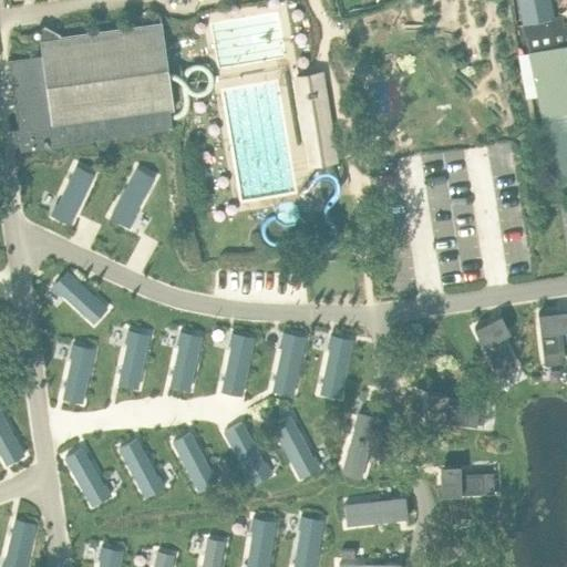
[(515,0),(521,21),(555,14),(552,0),(515,0)]
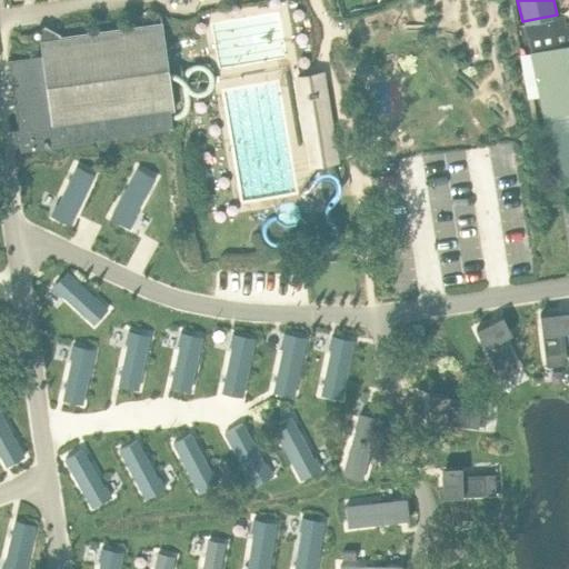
[(41,55),(8,59),(20,150),(172,129),(169,109),(173,109),(160,11),(159,11),(160,23),(40,40),(41,55)]
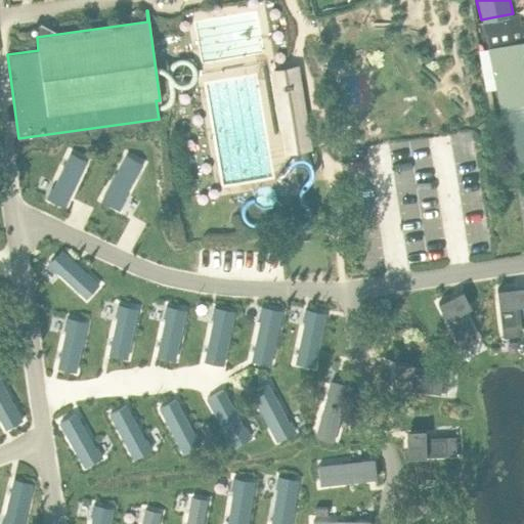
[(523,30),(523,22),(521,23),(520,12),(513,13),(481,19),(513,174),(523,172),(523,41),(522,31),(523,30)]
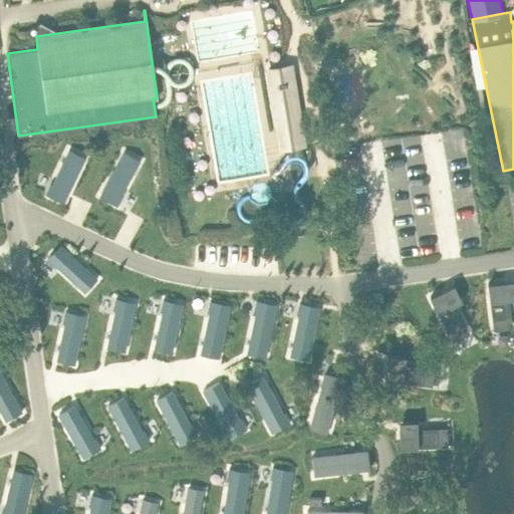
[(305,144),(297,62),(269,65),(278,147),(305,144)]
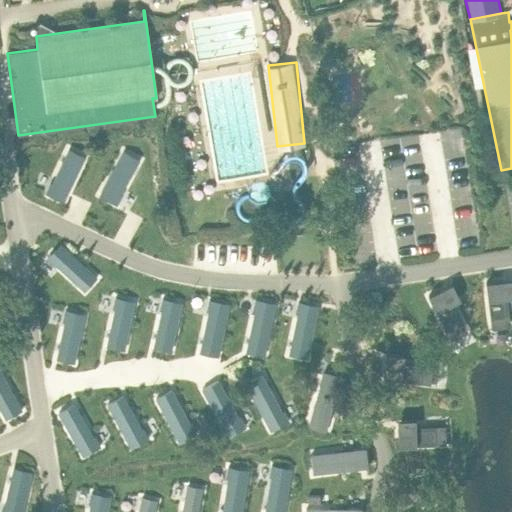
[(50,182),(45,193),(56,198),(57,196),(64,200),(85,157),(69,149),(52,183),(50,182)]
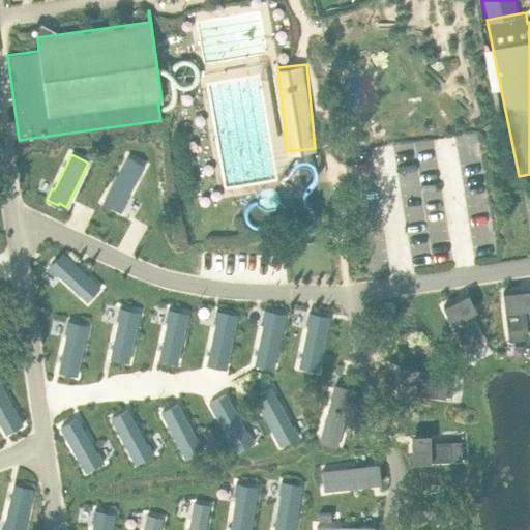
[(127,156),(104,200),(111,204),(110,205),(121,211),(126,201),(125,200),(144,166),(127,156)]
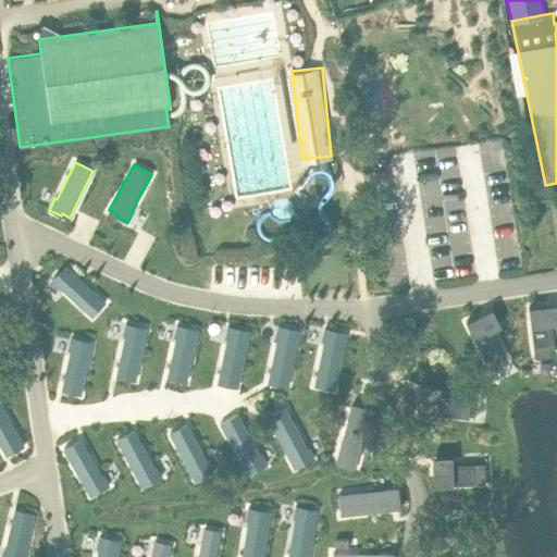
[(59,272),(50,282),(60,291),(61,288),(91,317),(106,302),(66,267),(61,273),(59,272)]
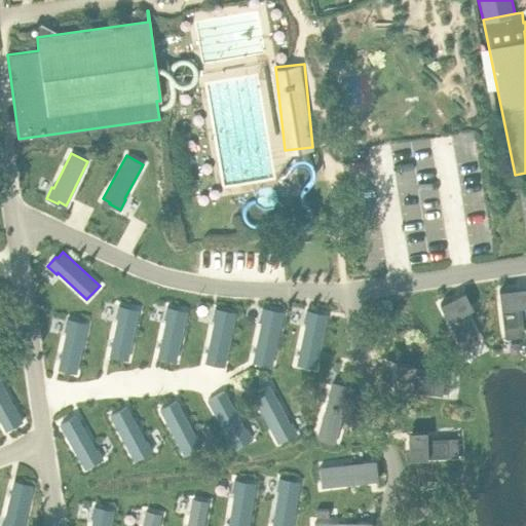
[(518,288),(499,290),(505,337),(524,334),(520,306),(518,288)]
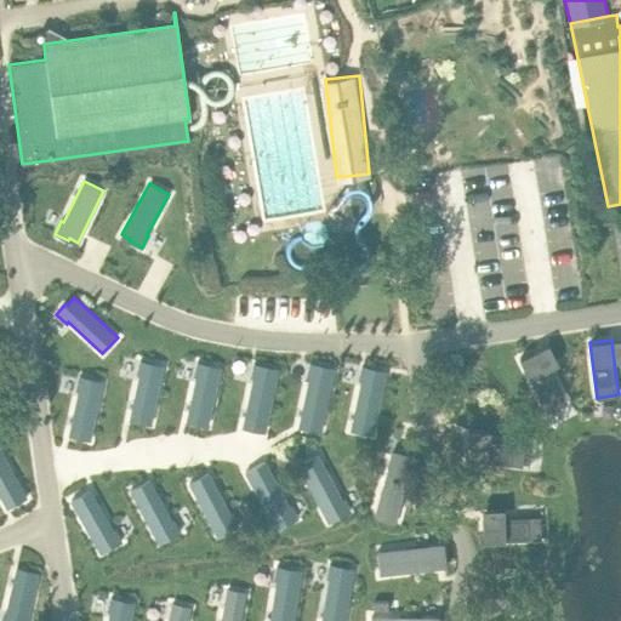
[(539,349),(519,359),(545,409),(564,399),(548,369),(539,349)]
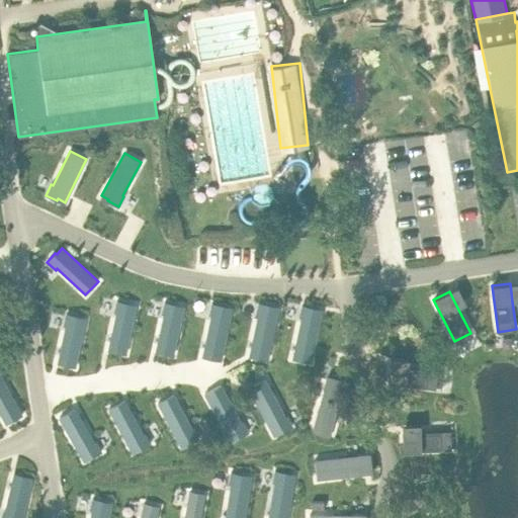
[(116,313),(107,350),(125,354),(136,307),(127,305),(128,303),(116,300),(114,313),(116,313)]
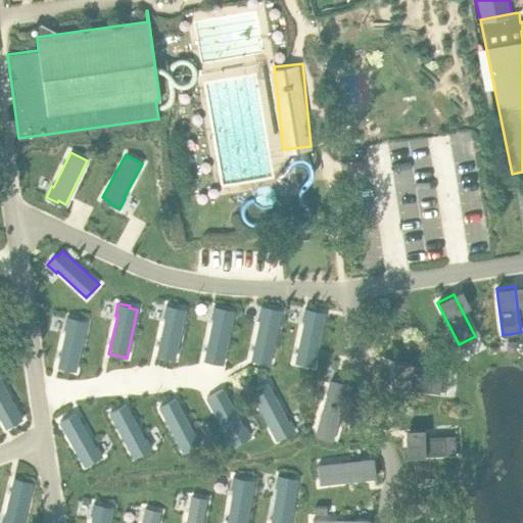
[(165,317),(157,354),(175,359),(185,311),(178,310),(178,307),(165,304),(163,317),(165,317)]
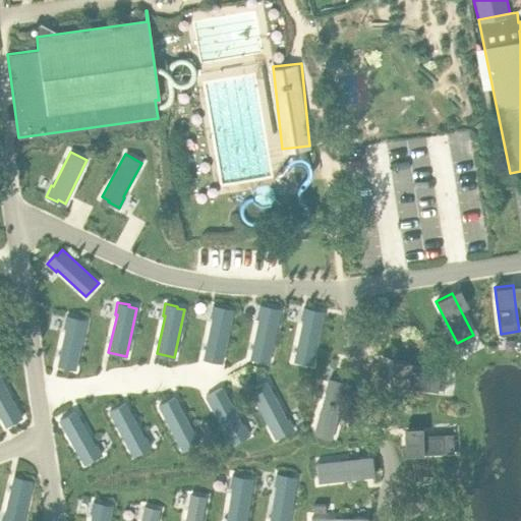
[(213,316),(204,359),(222,362),(232,310),(225,309),(225,307),(213,304),(211,316),(213,316)]
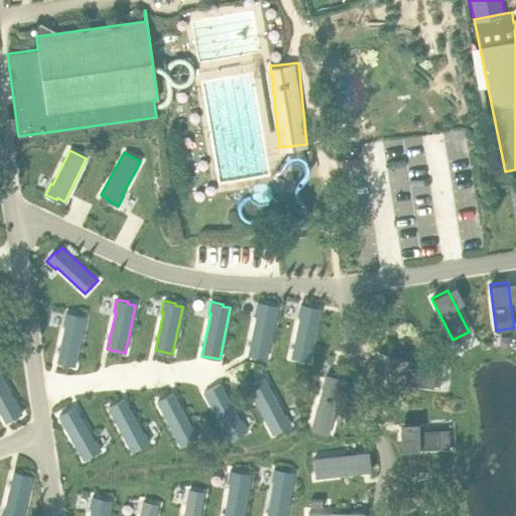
[(257,313),(248,355),(266,358),(276,306),(269,305),(269,303),(257,301),(255,312),(257,313)]
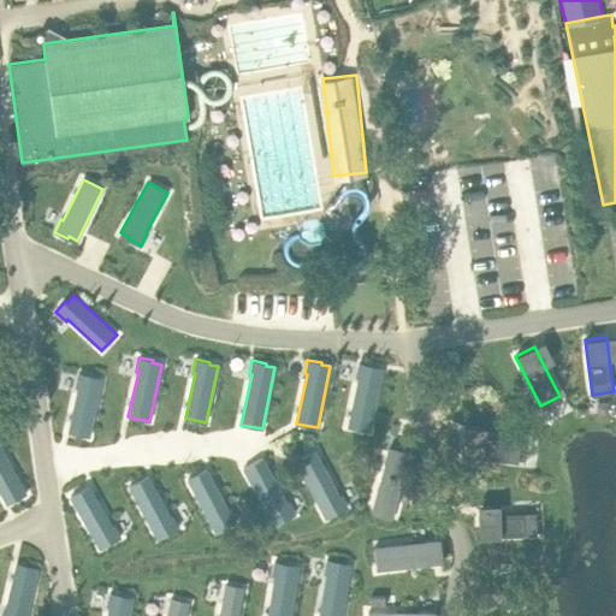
[(359,378),(348,427),(369,431),(381,369),(373,368),(373,366),(359,362),(356,377),(359,378)]
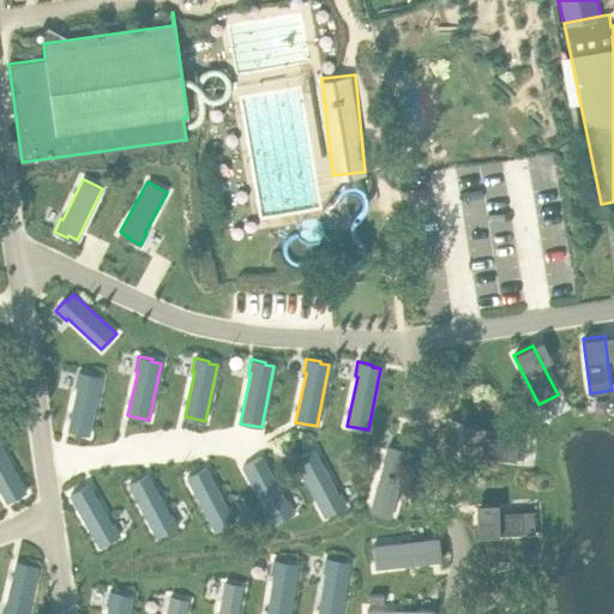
[(77,386),(67,431),(89,435),(101,379),(91,377),(92,374),(78,372),(74,385),(77,386)]
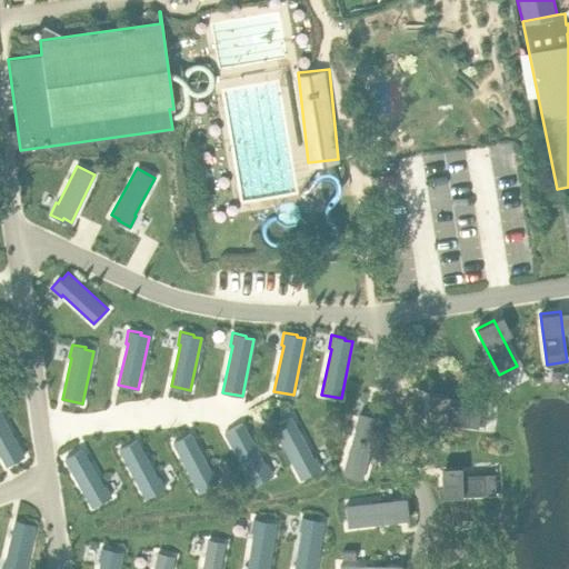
[(429,401),(427,421),(478,426),(479,406),(449,403),(429,401)]
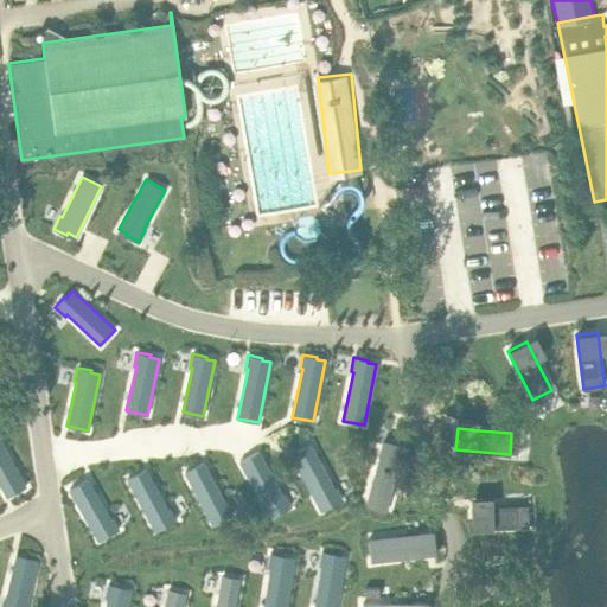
[(0,481),(7,497),(26,486),(0,436),(0,481)]
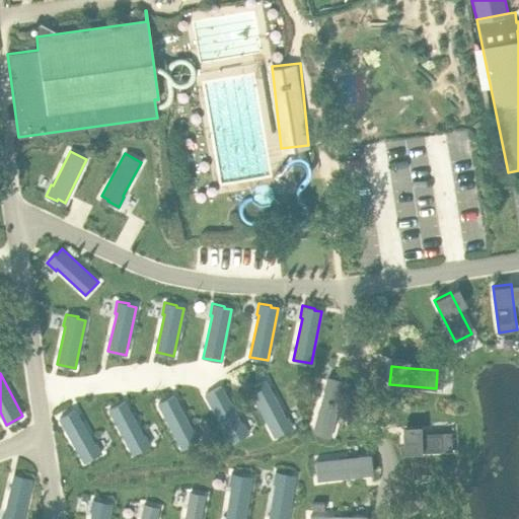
[(265,379),(248,388),(274,435),(281,431),(282,433),(292,427),(287,417),(285,417),(265,379)]
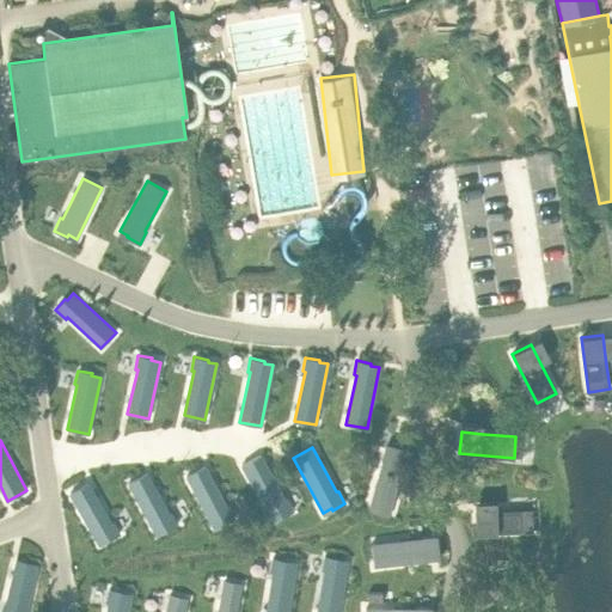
[(385,448),(369,508),(390,514),(405,454),(385,448)]
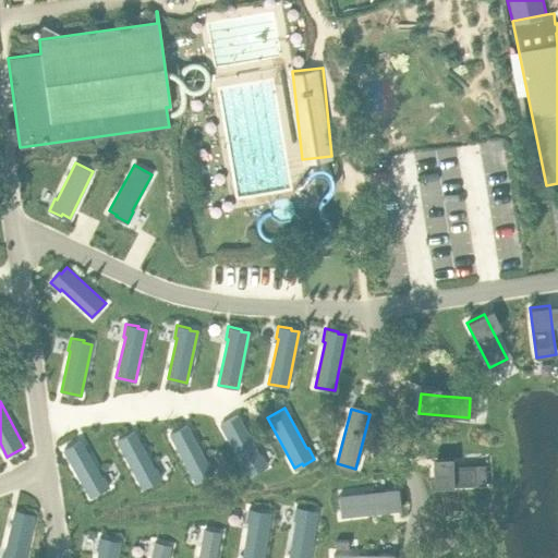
[(238,414),(220,424),(247,473),(255,470),(256,471),(267,465),(261,453),(259,455),(238,414)]
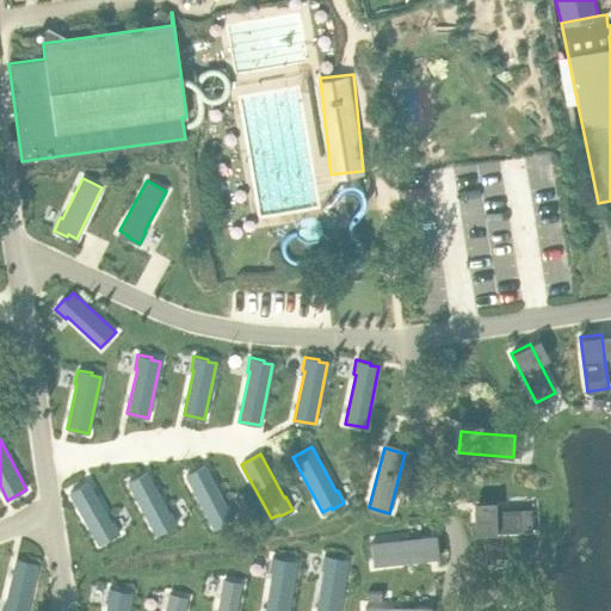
[(204,466),(185,475),(213,526),(221,522),(222,524),(234,517),(228,504),(226,505),(204,466)]
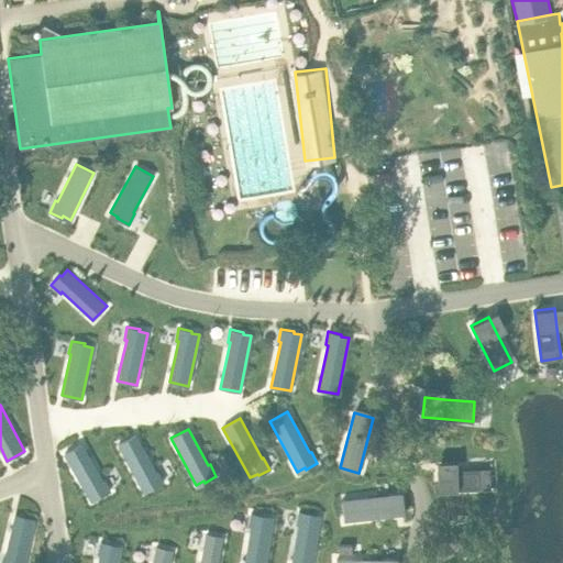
[(135,434),(118,444),(143,490),(151,486),(152,488),(163,482),(157,471),(155,472),(135,434)]
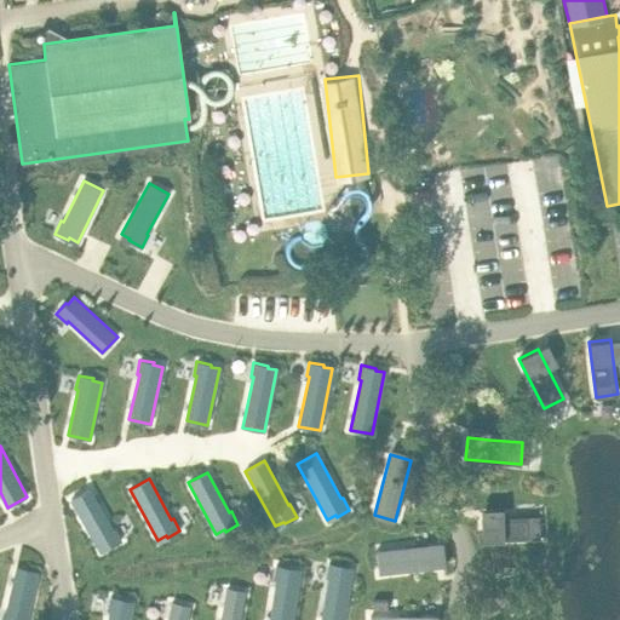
[(89,489),(69,500),(98,551),(107,546),(108,549),(121,541),(114,528),(112,529),(89,489)]
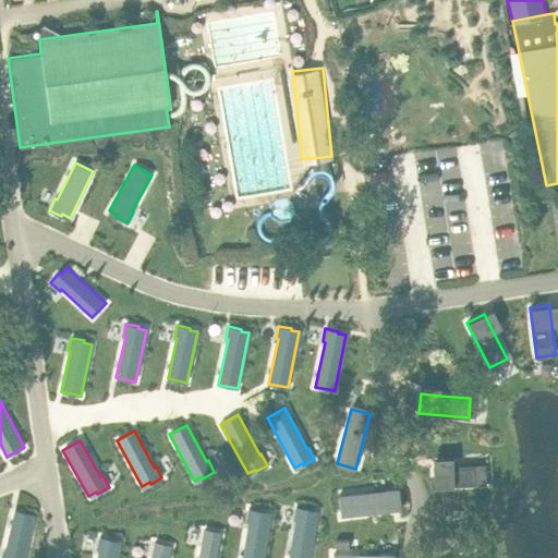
[(455,465),(435,465),(435,485),(485,484),(485,464),(455,465)]
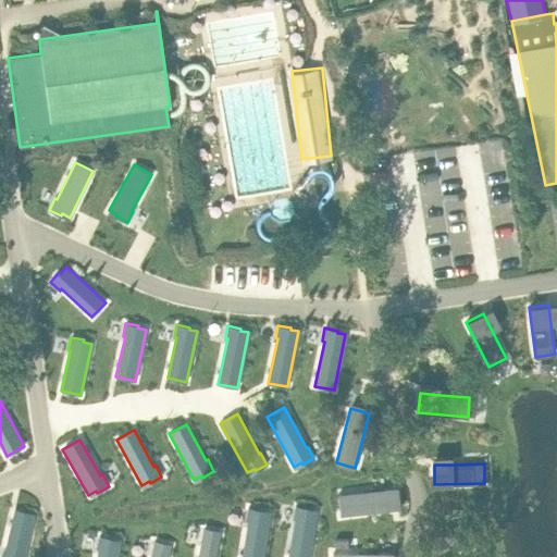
[(393,487),(338,494),(342,516),(396,509),(393,487)]
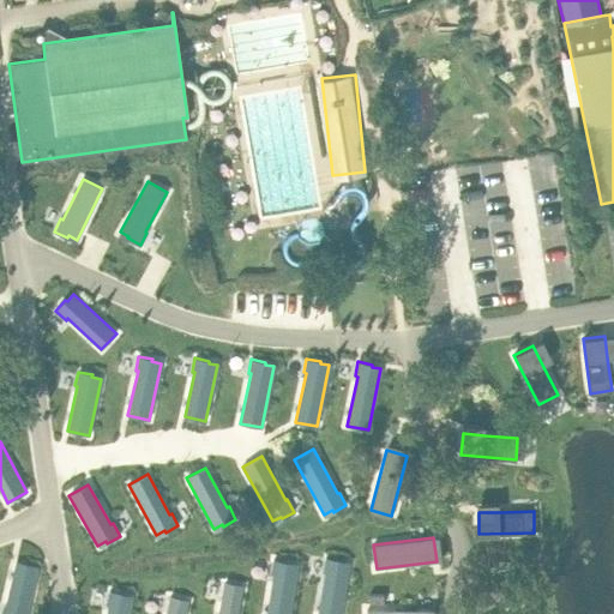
[(325,572),(318,613),(339,613),(349,564),(339,563),(339,560),(326,558),(323,572),(325,572)]
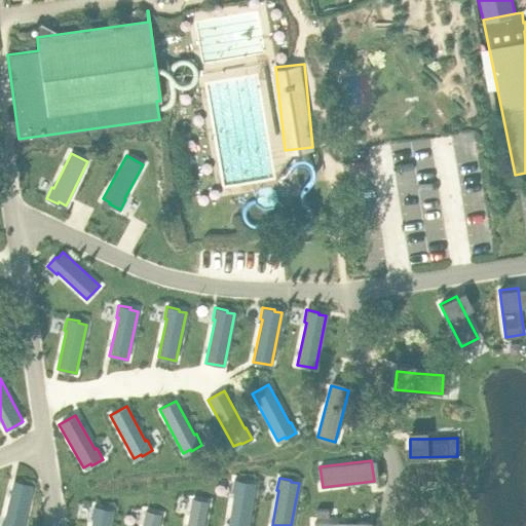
[(234,492),(228,525),(247,525),(254,485),(246,484),(247,482),(234,480),(232,492),(234,492)]
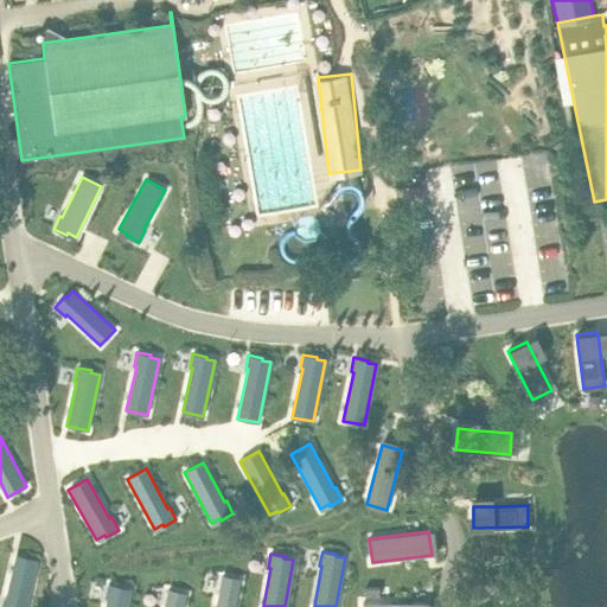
[(4,602),(1,606),(26,606),(37,560),(17,555),(6,604),(4,602)]
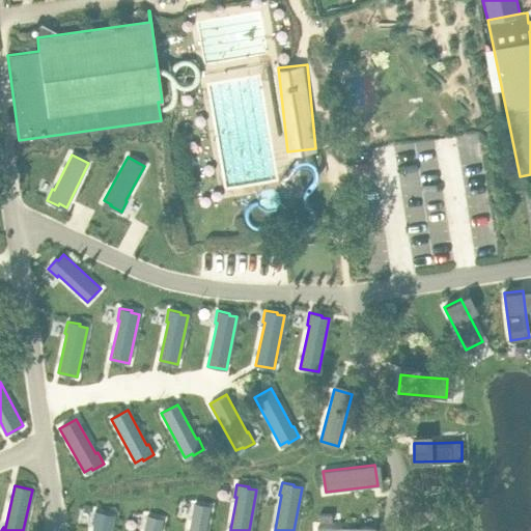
[(194,502),(188,530),(204,530),(210,505),(194,502)]
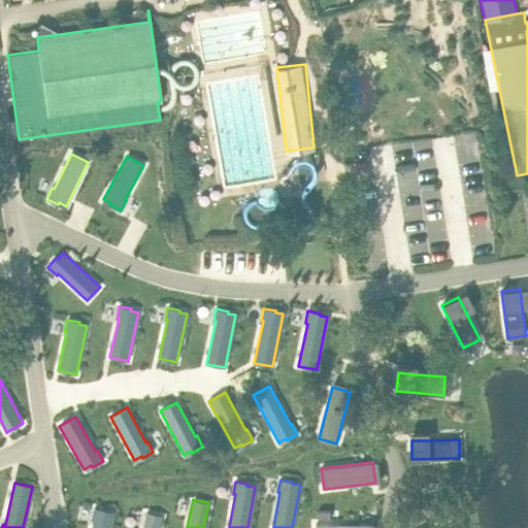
[(94,520),(91,527),(110,527),(113,515),(105,513),(106,510),(94,507),(92,520),(94,520)]
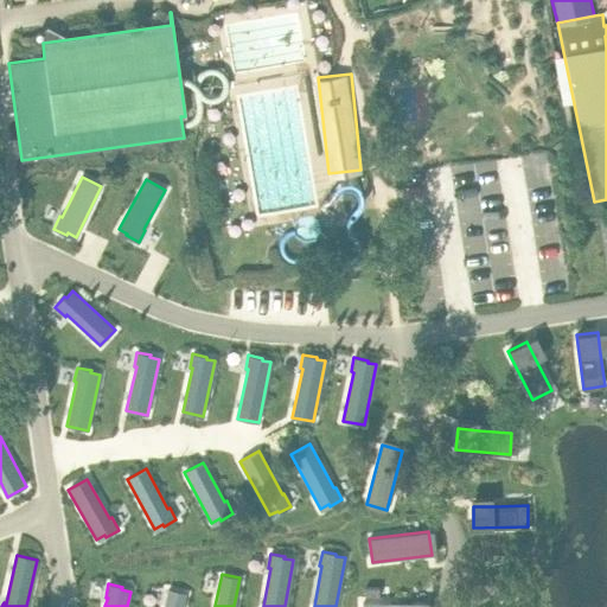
[(167,589),(163,606),(183,606),(186,594),(167,589)]
